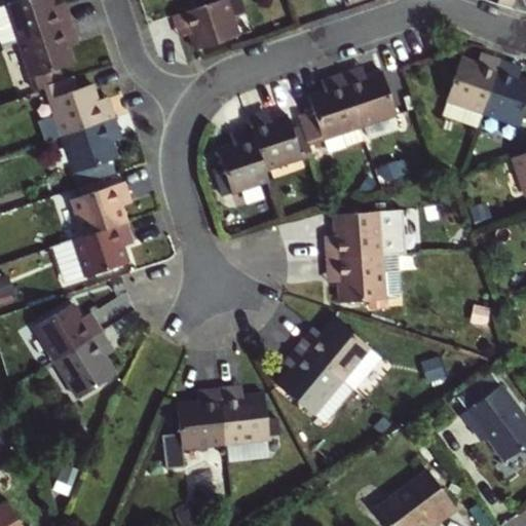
[(16,40),(71,22),(67,9),(55,13),(53,6),(50,0),(20,0),(3,5),(4,6),(16,40)]
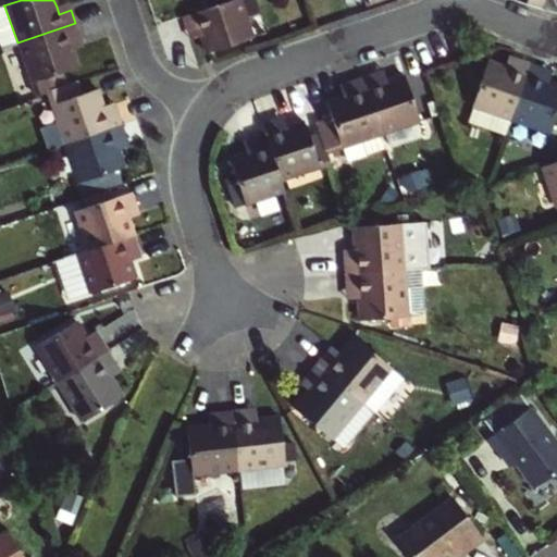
[(199,27),(201,36),(208,54),(252,39),(245,16),(260,11),(256,0),(229,0),(182,16),(186,31),(199,27)]
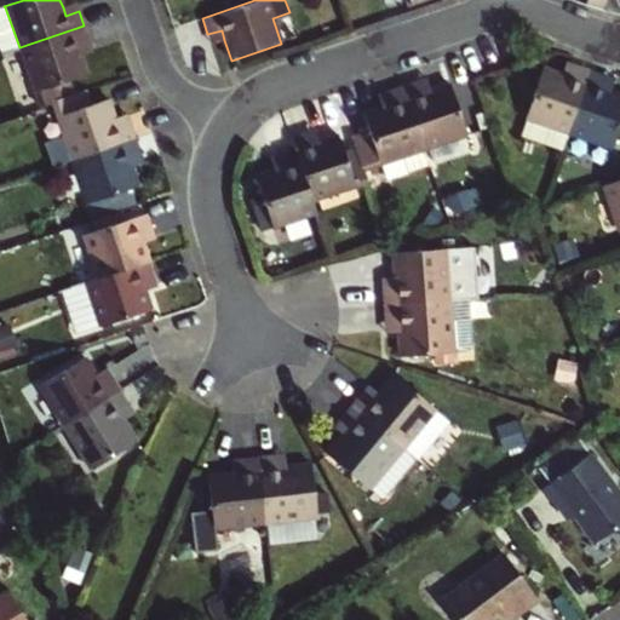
[(75,3),(63,7),(65,16),(79,11),(75,3)]
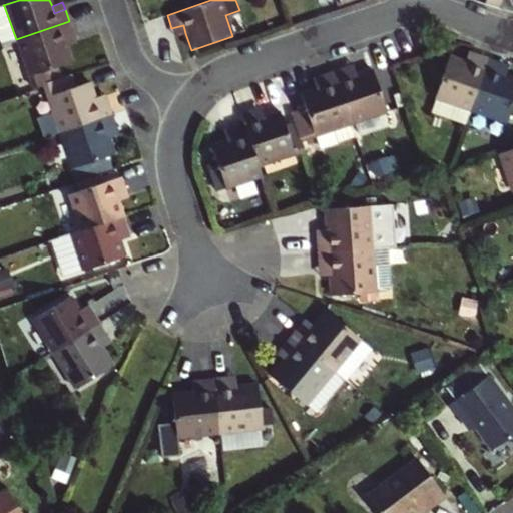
[(4,6),(0,7),(0,31),(4,43),(16,39),(4,6)]
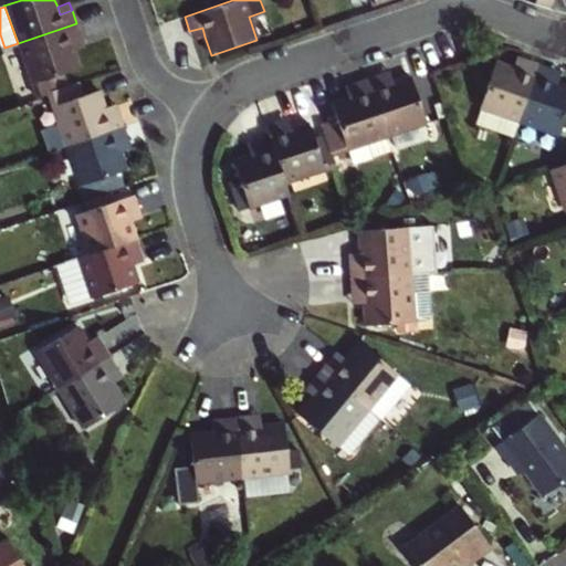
[(79,69),(73,52),(70,43),(82,39),(76,23),(18,43),(38,100),(48,95),(67,88),(63,74),(79,69)]
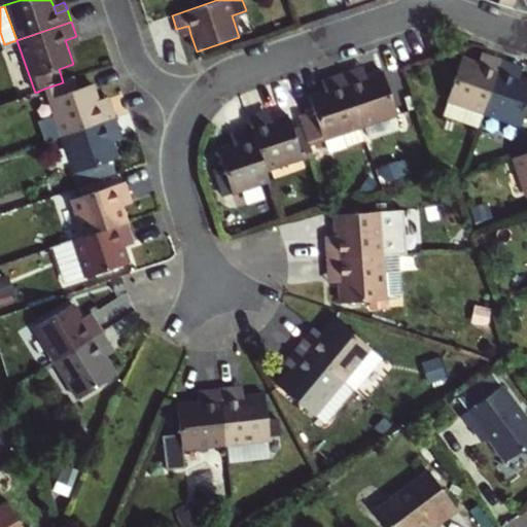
[(188,26),(176,29),(179,38),(190,34),(188,26)]
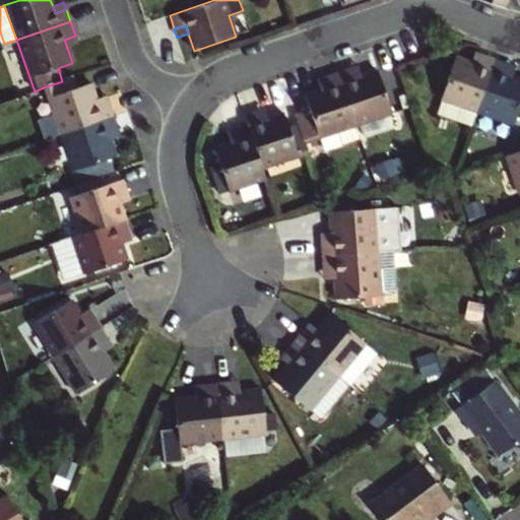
[(77,44),(75,36),(64,40),(67,48),(77,44)]
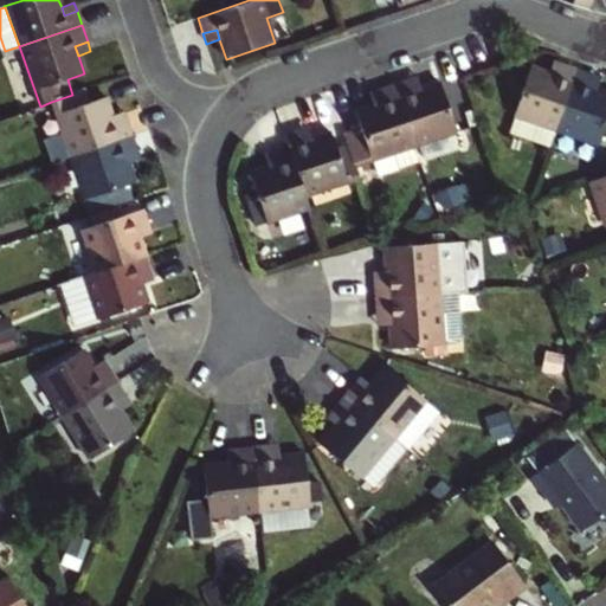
[(558,75),(561,62),(552,59),(548,71),(558,75)]
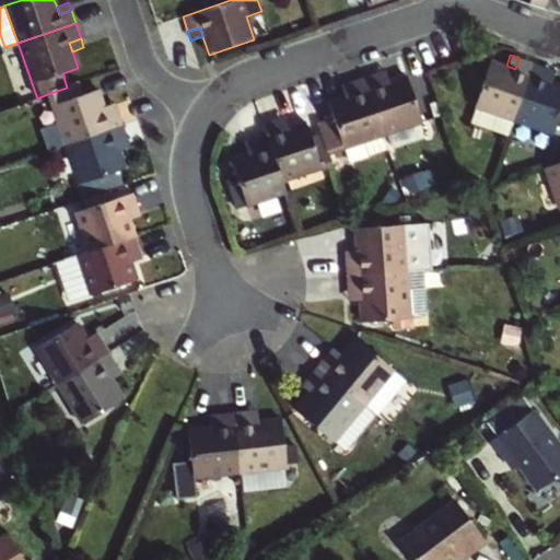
[(515,69),(506,66),(490,60),(469,123),(506,136),(512,120),(532,62),(518,57),(515,69)]
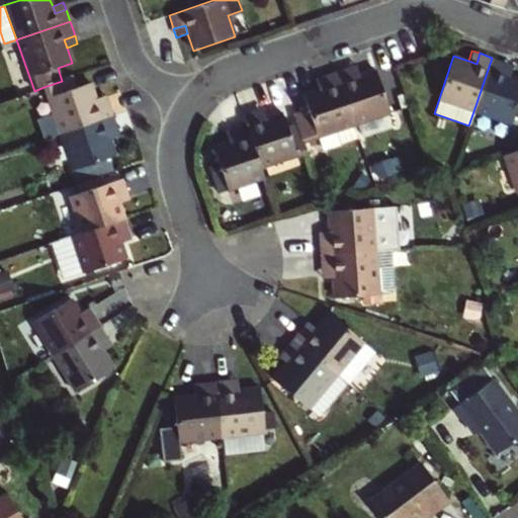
[(492,58),(473,111),(511,123),(517,103),(517,78),(510,75),(502,73),(505,62),(492,58)]
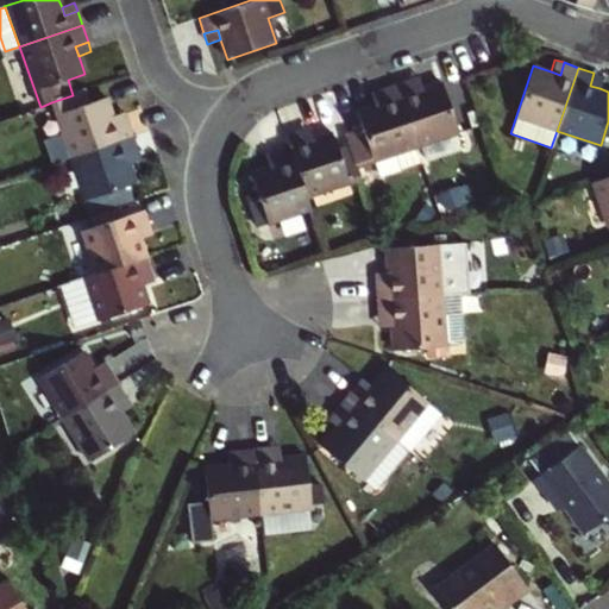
[(603,75),(594,73),(590,86),(600,88),(603,75)]
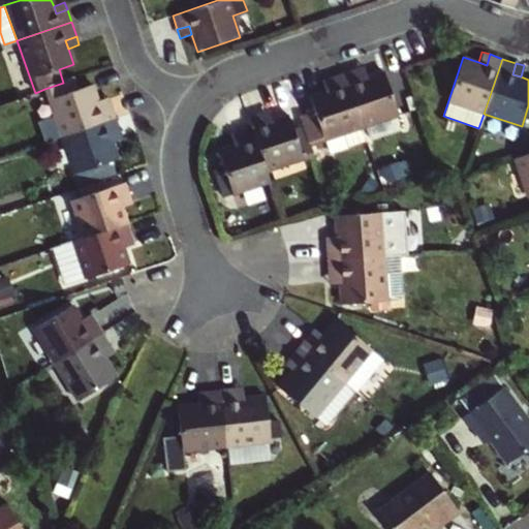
[(360,81),(367,79),(364,68),(355,70),(360,81)]
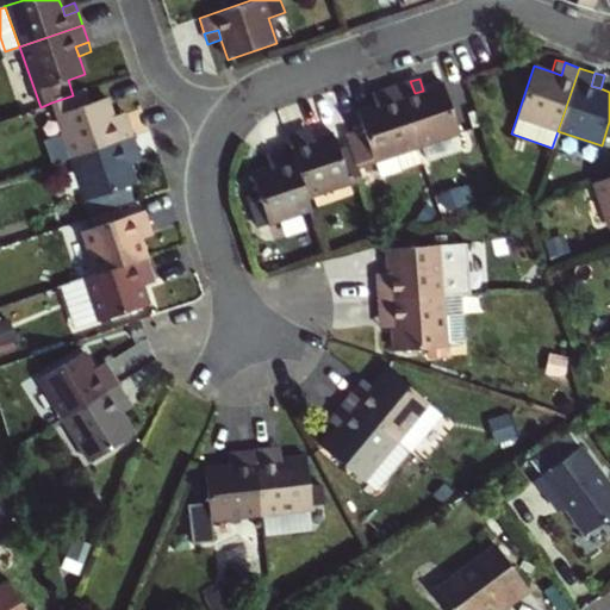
[(396,86),(417,149),(460,135),(442,85),(423,91),(415,93),(410,81),(396,86)]
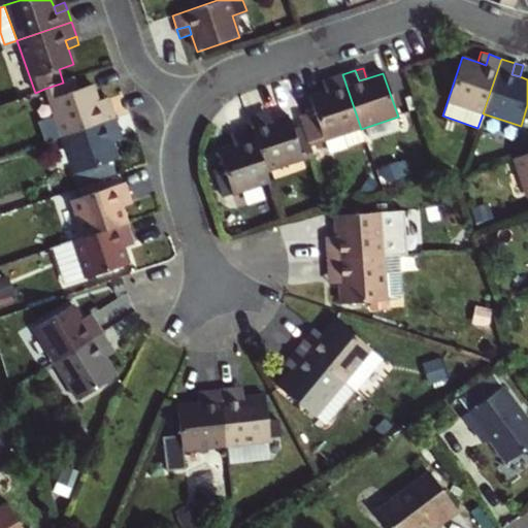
[(365,142),(361,129),(342,74),(328,79),(332,90),(324,92),(308,97),(311,106),(298,111),(303,128),(309,145),(343,134),(348,147),(365,142)]
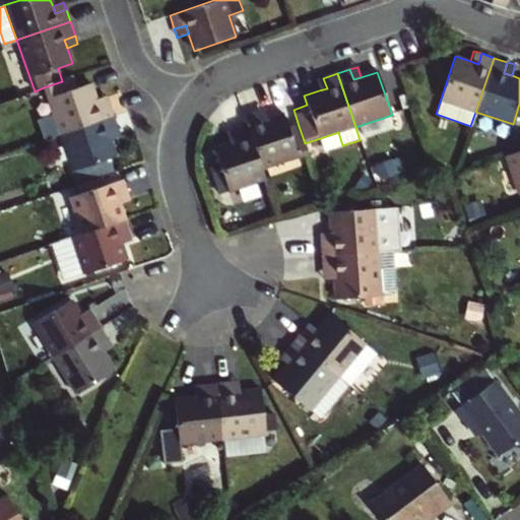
[(80,86),(77,76),(62,81),(44,87),(60,134),(114,115),(109,102),(98,106),(95,99),(89,83),(80,86)]
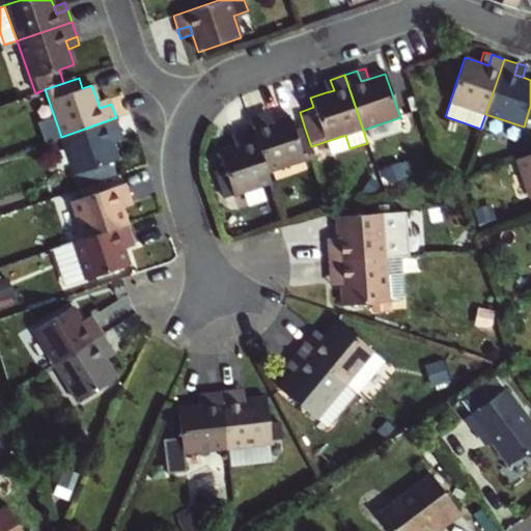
[(326,92),(334,90),(330,80),(323,82),(326,92)]
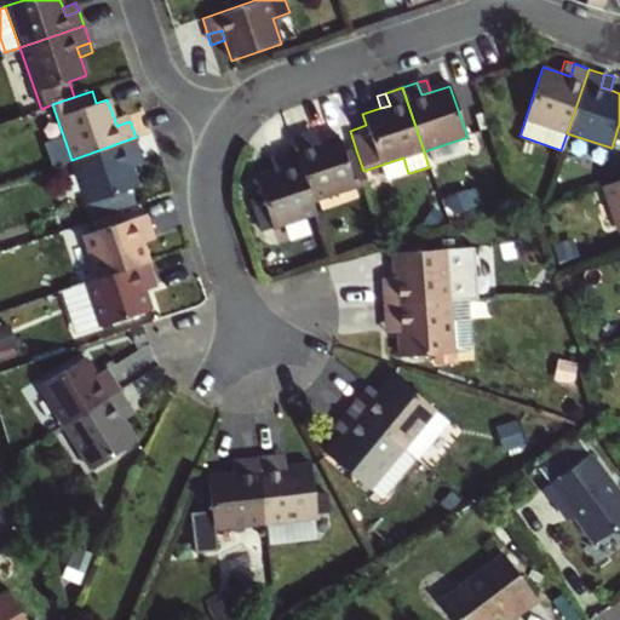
[(116,126),(130,121),(127,113),(114,118),(116,126)]
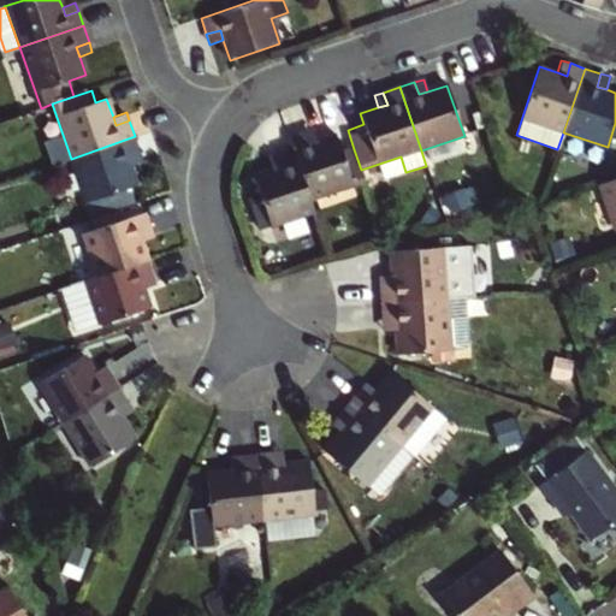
[(309,144),(317,142),(313,130),(304,132),(309,144)]
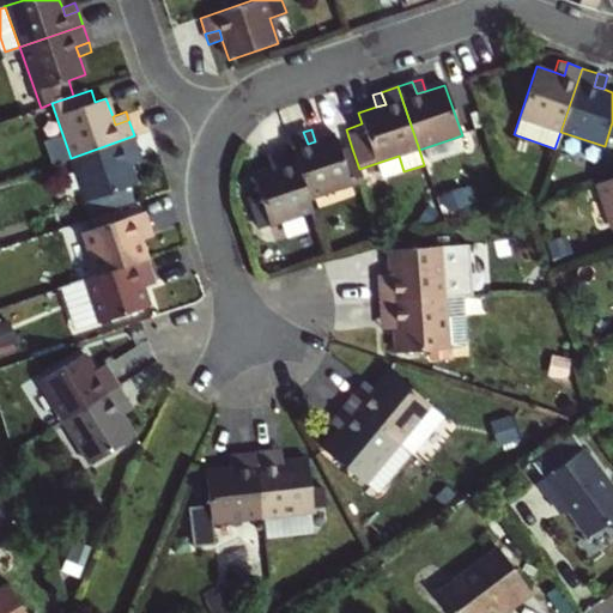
[(309,199),(363,181),(359,169),(352,149),(343,152),(337,135),(315,141),(308,144),(303,132),(287,137),(292,150),(309,199)]
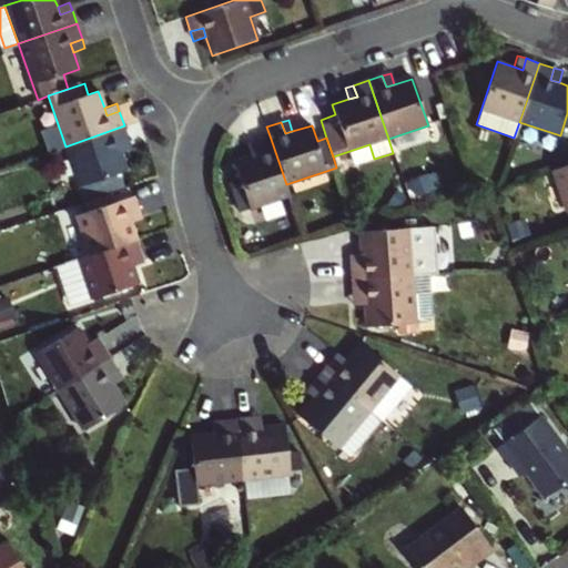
[(129,141),(124,125),(66,146),(79,186),(118,173),(125,171),(119,152),(117,144),(129,141)]
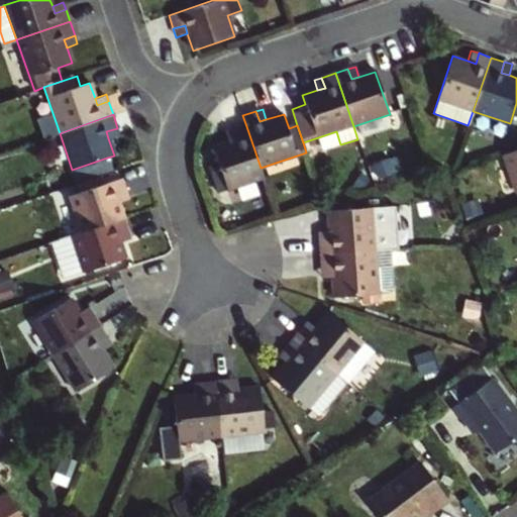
[(261,168),(246,126),(233,130),(237,141),(231,143),(214,149),(219,166),(209,169),(216,190),(227,186),(228,192),(265,180),(261,168)]
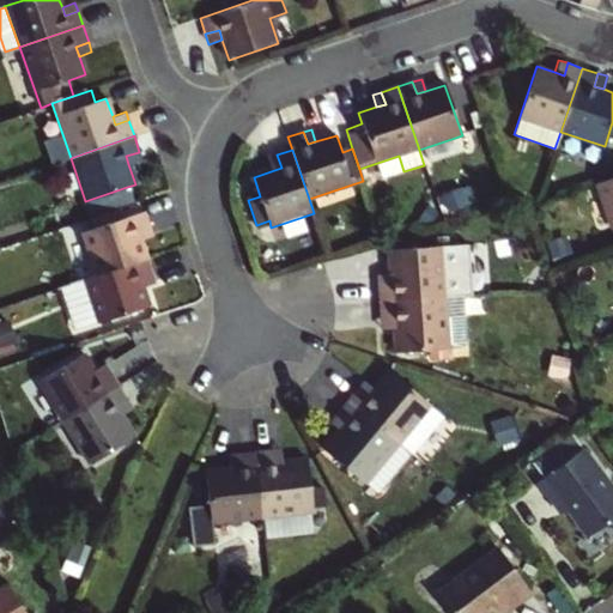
[(126,156),(128,164),(141,159),(139,152),(126,156)]
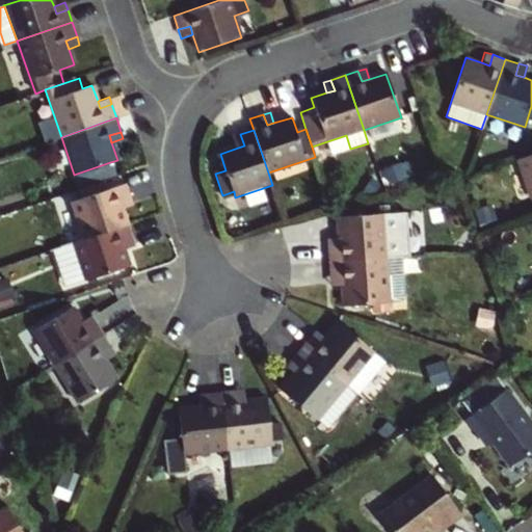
[(240,134),(234,136),(238,148),(244,145),(240,134)]
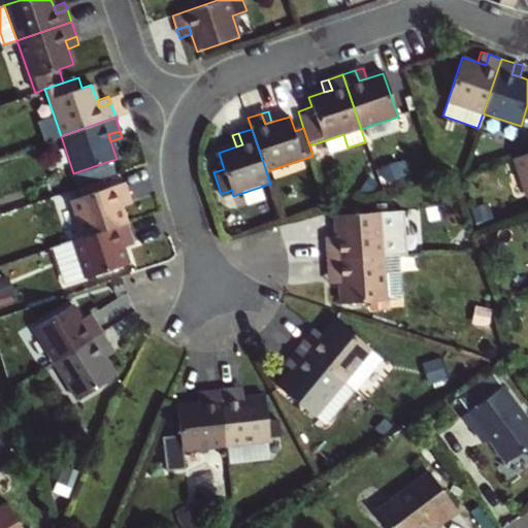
[(527,151),(513,157),(525,193),(527,192),(527,151)]
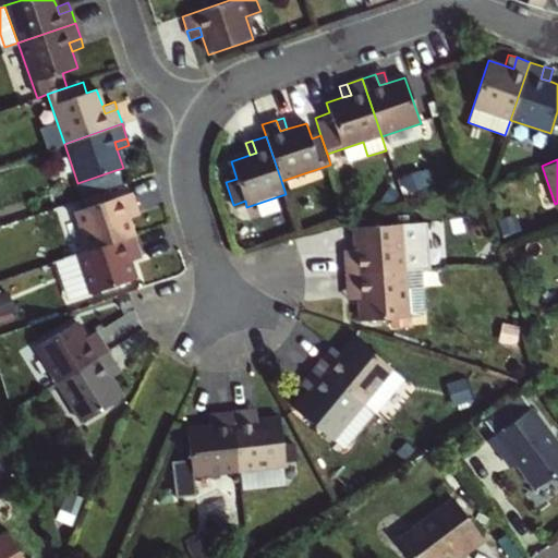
[(116,170),(77,183),(82,195),(120,182),(116,170)]
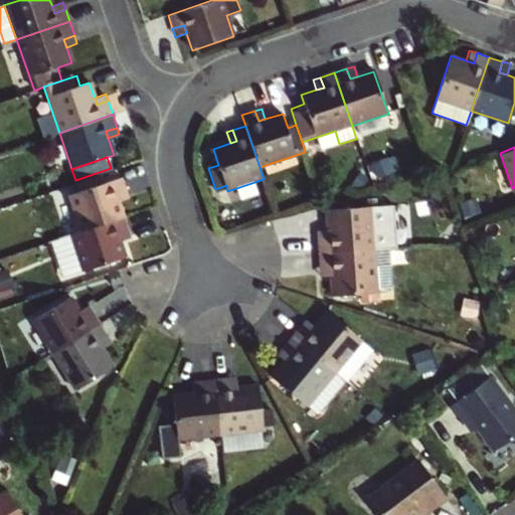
[(66,187),(81,230),(124,216),(119,200),(117,194),(128,190),(124,177),(105,183),(102,175),(66,187)]
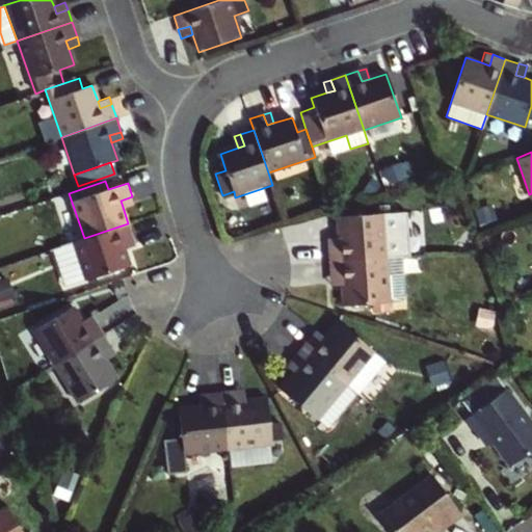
[(234,191),(222,195),(224,201),(235,197),(234,191)]
